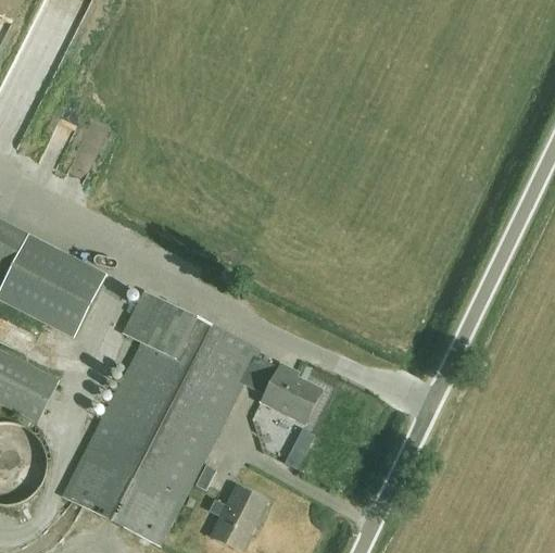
[(0,300),(74,338),(105,275),(0,220),(0,284),(2,285),(0,288),(0,300)]
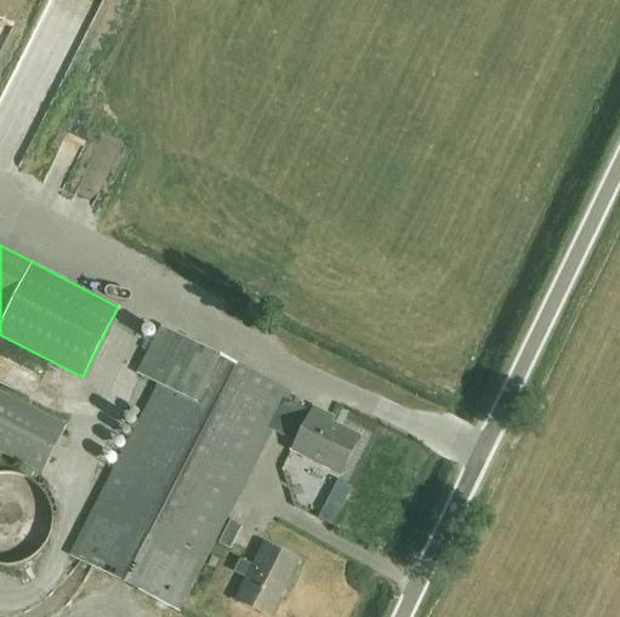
[(137,370),(158,381),(155,387),(148,383),(136,407),(143,410),(70,552),(178,607),(271,427),(286,395),(289,390),(160,324),(137,370)]
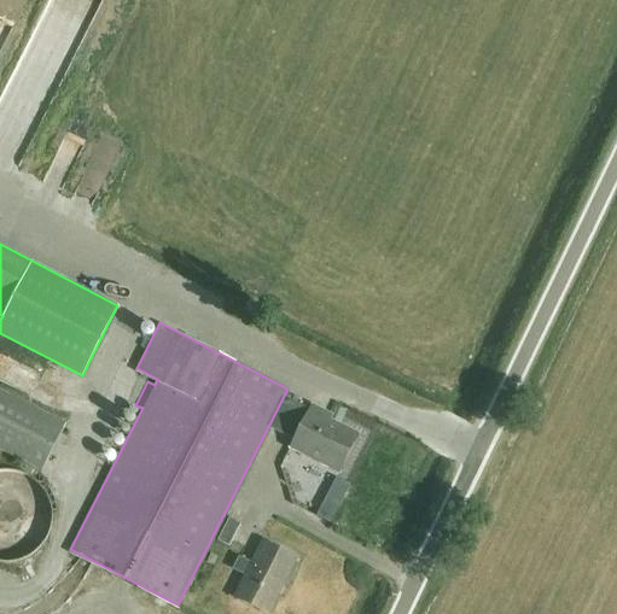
[(63,421),(0,390),(0,444),(40,466),(63,421)]
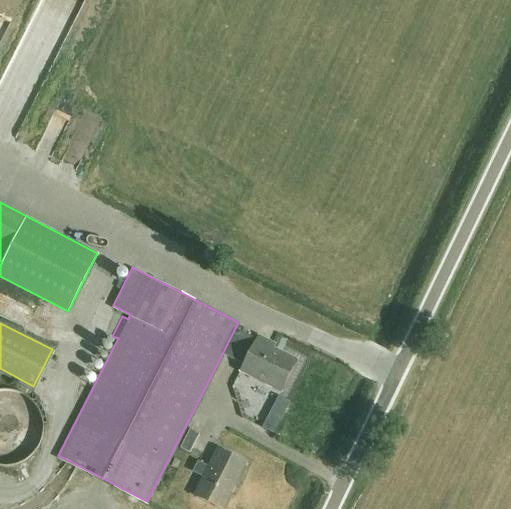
[(255,336),(236,326),(223,352),(242,362),(238,369),(279,390),(295,358),(275,347),(277,343),(257,333),(255,336)]
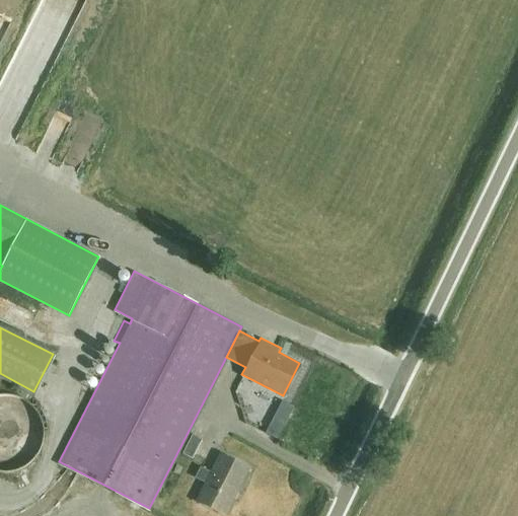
[(4,392),(0,392),(0,468),(4,469),(10,469),(20,466),(26,463),(31,458),(35,453),(39,448),(42,441),(43,431),(42,425),(39,415),(35,410),(31,403),(26,399),(20,396),(14,394),(4,392)]
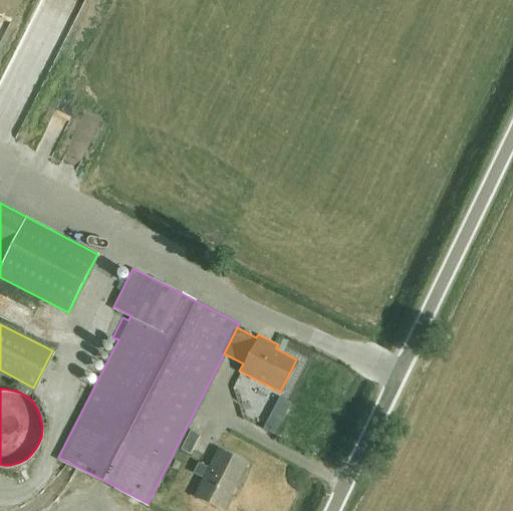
[(280,419),(270,413),(262,428),(272,433),(280,419)]
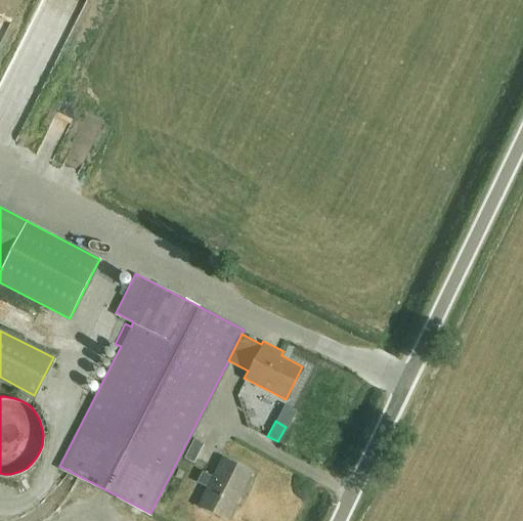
[(193,461),(204,441),(193,436),(184,456),(193,461)]
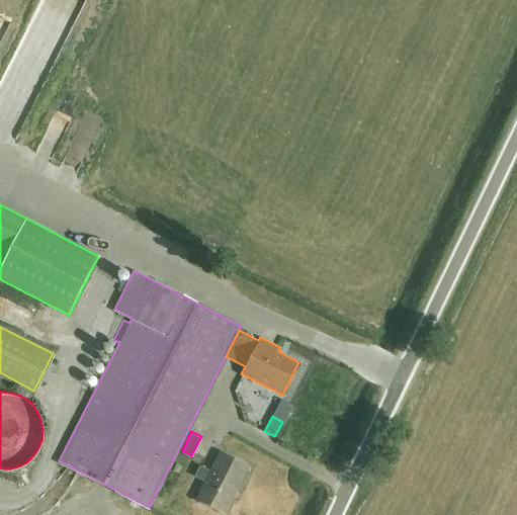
[(205,482),(196,500),(224,513),(247,465),(221,452),(211,470),(199,464),(194,476),(205,482)]
